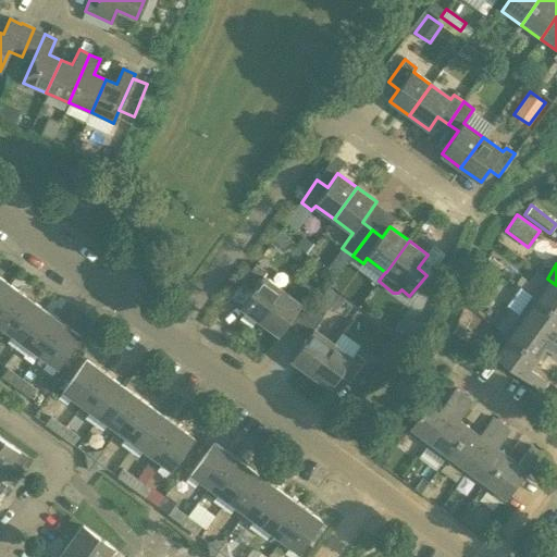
[(283,292),(263,277),(267,273),(256,265),(239,287),(249,296),(242,308),(261,322),(283,292)]
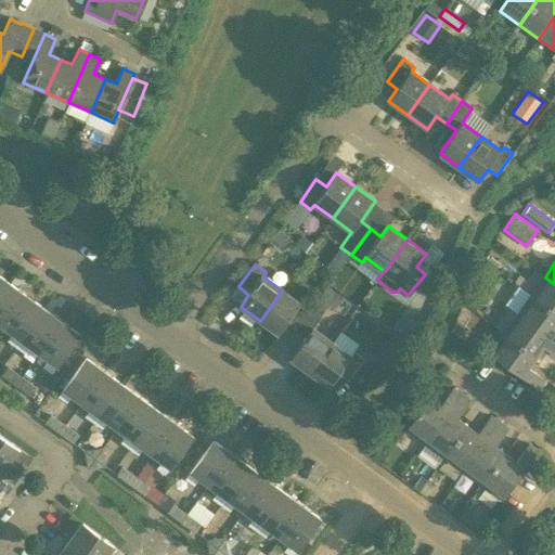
[(554,284),(545,278),(531,296),(554,312),(554,284)]
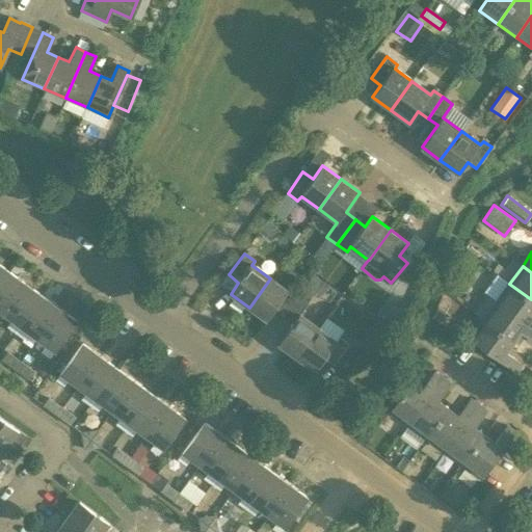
[(25,284),(8,271),(0,282),(0,312),(3,315),(25,284)]
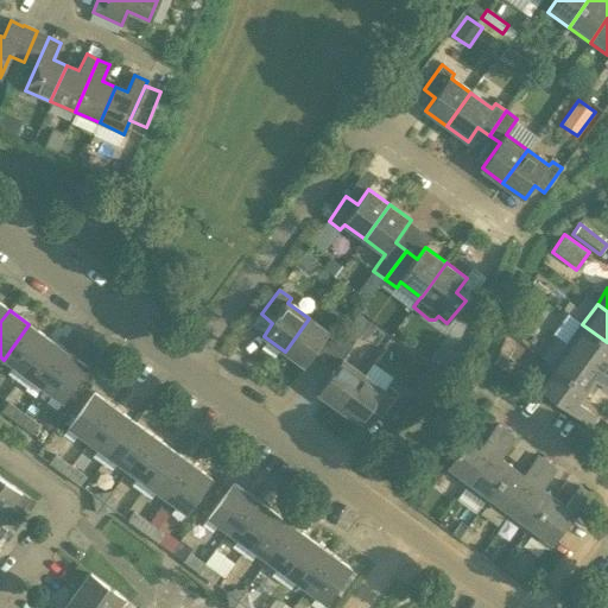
[(354,329),(372,334),(375,322),(358,317),(354,329)]
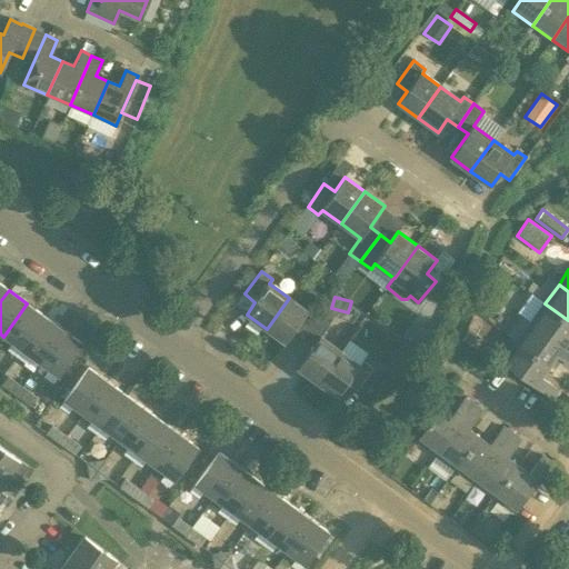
[(307,310),(289,298),(267,329),(287,343),(296,330),(306,337),(322,313),(310,306),(307,310)]
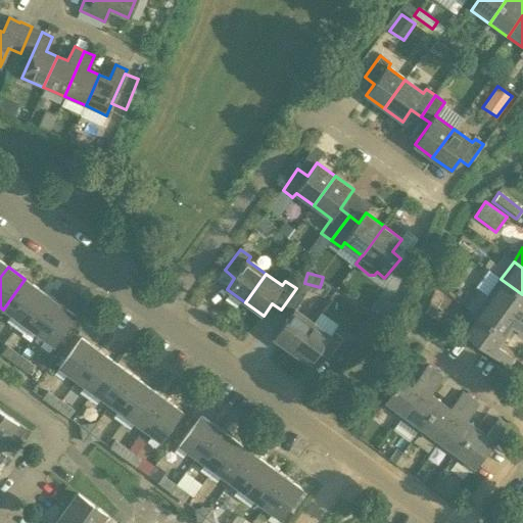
[(25,279),(3,310),(11,316),(7,322),(15,328),(42,292),(25,279)]
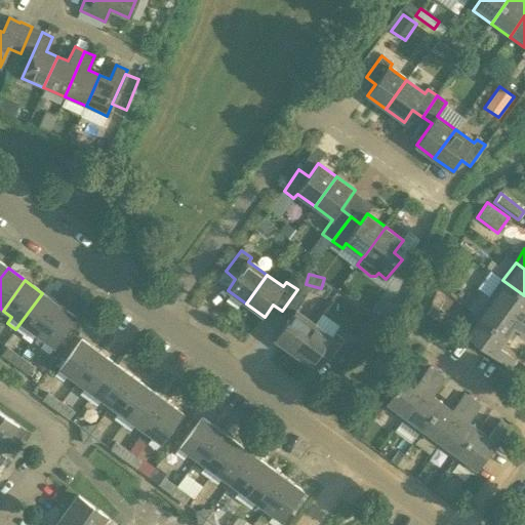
[(524,295),(502,280),(489,298),(524,323),(524,313),(524,312),(524,295)]
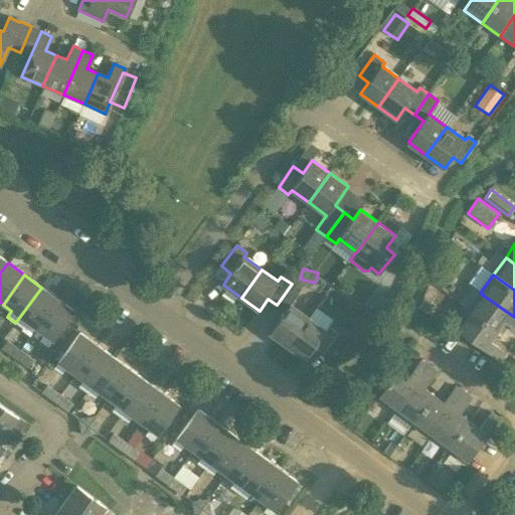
[(277,305),(286,312),(271,333),(288,346),(309,317),(292,304),(291,305),(291,304),(305,284),(297,279),(293,285),(292,284),(277,305)]
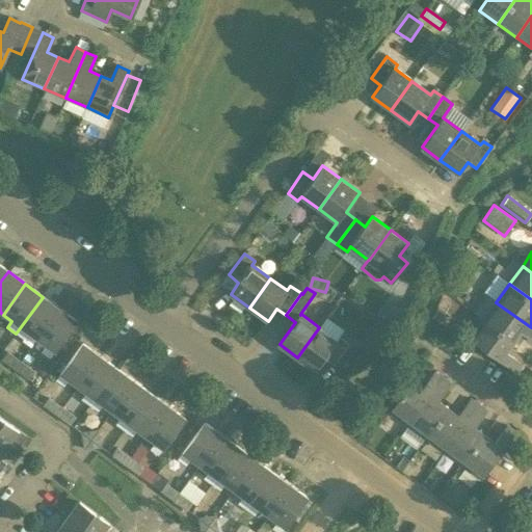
[(43,297),(16,334),(24,339),(28,333),(37,340),(59,310),(43,297)]
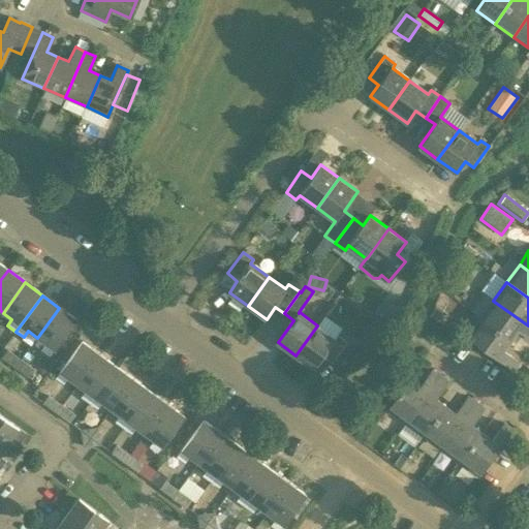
[(528,325),(493,301),(479,318),(510,341),(518,331),(528,338),(528,325)]
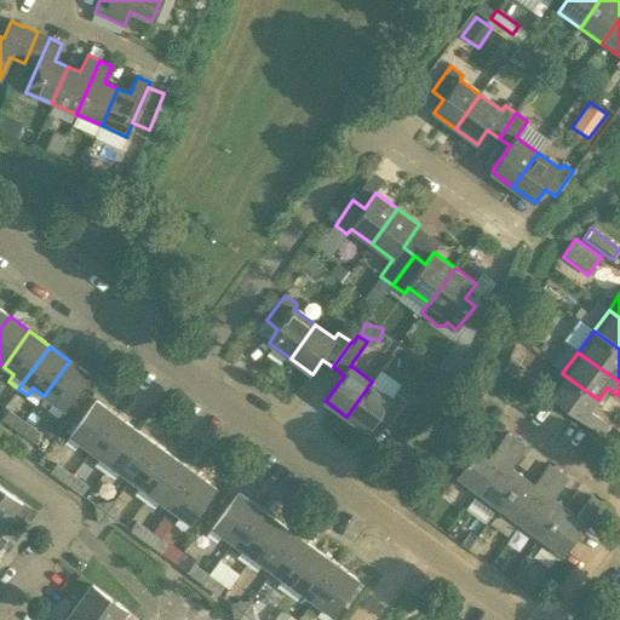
[(90,375),(69,361),(44,396),(53,403),(47,411),(57,418),(63,411),(90,375)]
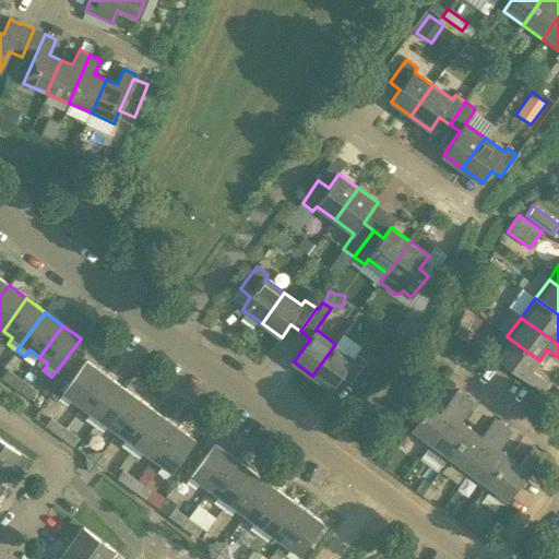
[(539,360),(507,336),(492,356),(543,393),(549,384),(532,371),(539,360)]
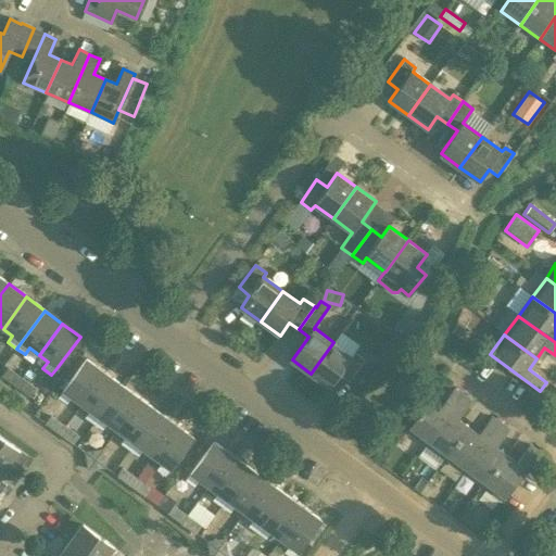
[(362,363),(333,342),(311,374),(330,388),(339,376),(348,382),(362,363)]
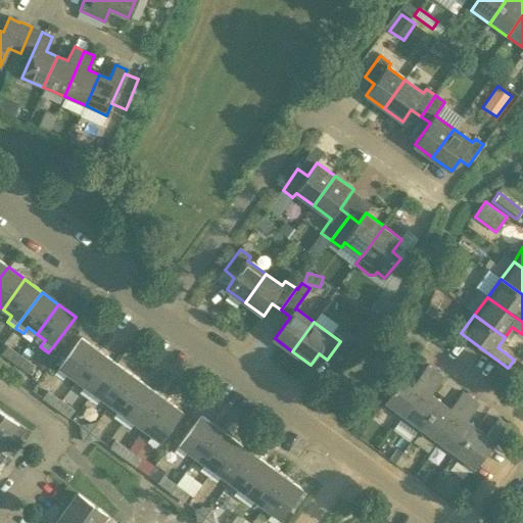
[(58,368),(54,374),(62,380),(66,374),(76,380),(97,350),(81,337),(58,368)]
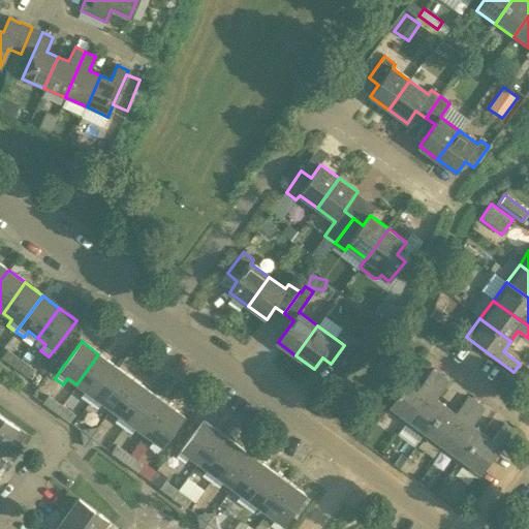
[(14,368),(21,360),(7,349),(1,358),(14,368)]
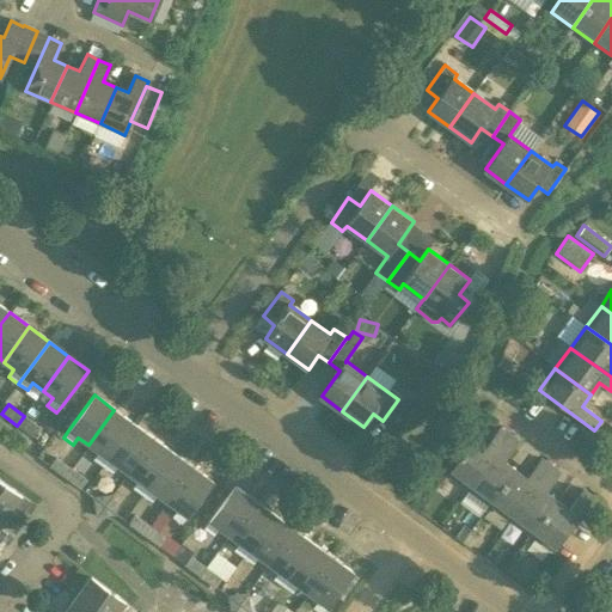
[(114,410),(89,445),(98,452),(93,459),(103,466),(134,424),(114,410)]
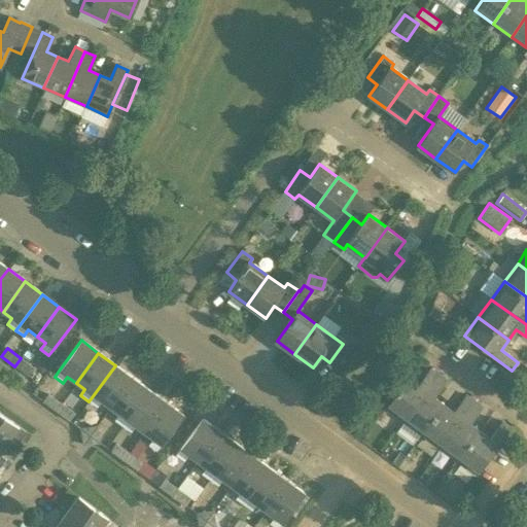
[(21,358),(14,366),(28,376),(34,367),(21,358)]
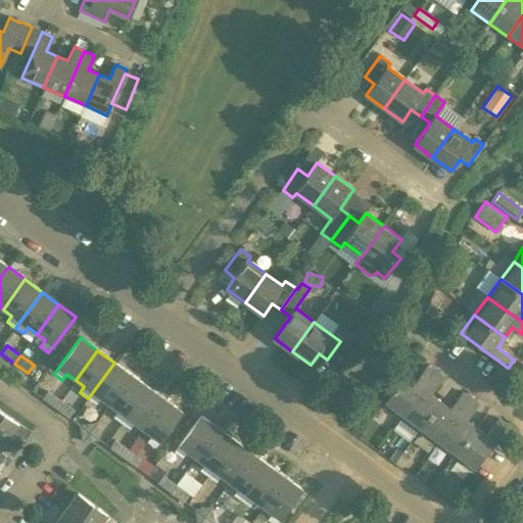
[(132,375),(114,363),(88,398),(96,405),(100,398),(109,406),(132,375)]
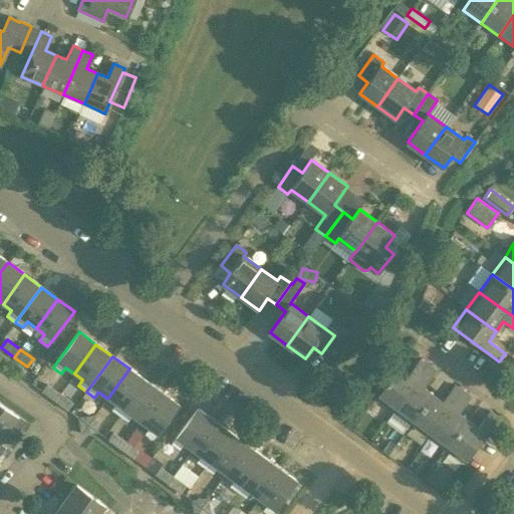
[(394,412),(428,365),(421,360),(409,376),(398,368),(375,399),(394,412)]
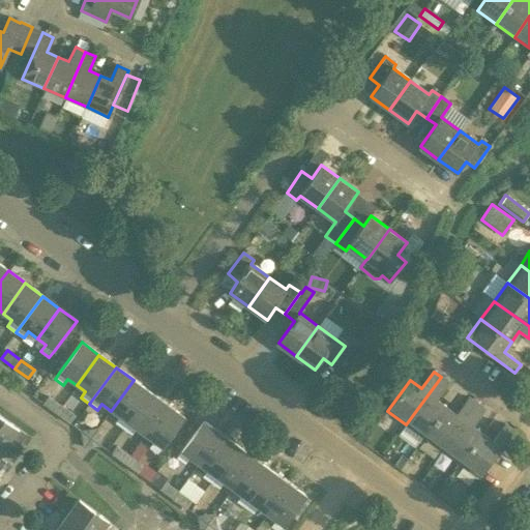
[(441,377),(406,424),(424,438),(446,407),(437,400),(449,383),(441,377)]
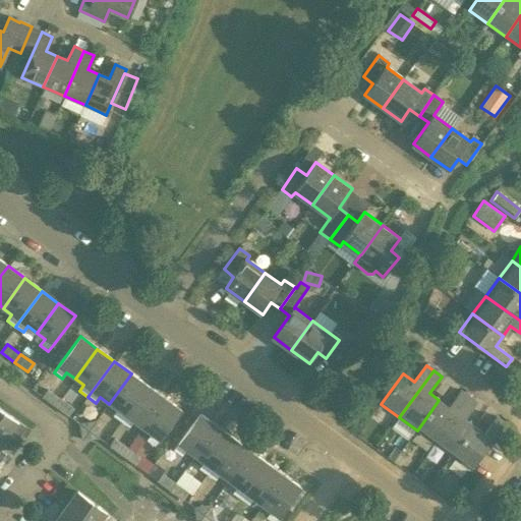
[(131,373),(109,404),(118,410),(113,416),(121,422),(149,386),(131,373)]
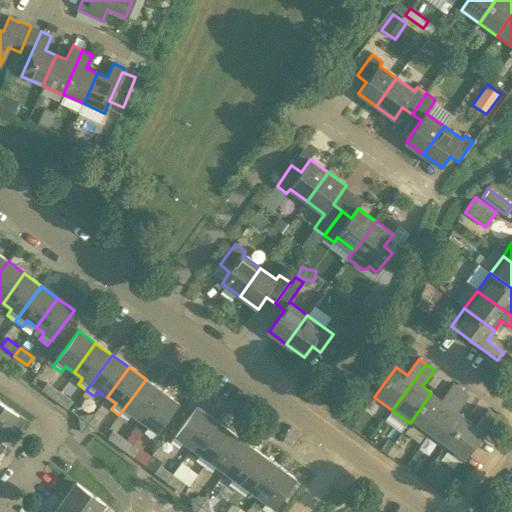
[(162,391),(146,379),(119,415),(127,420),(131,414),(141,421),(162,391)]
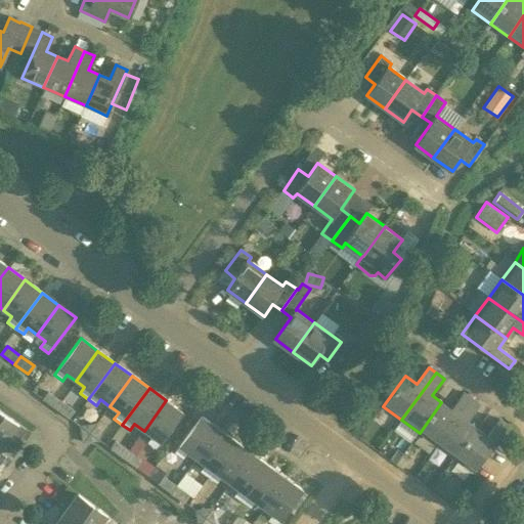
[(54,410),(60,403),(47,393),(41,400),(54,410)]
